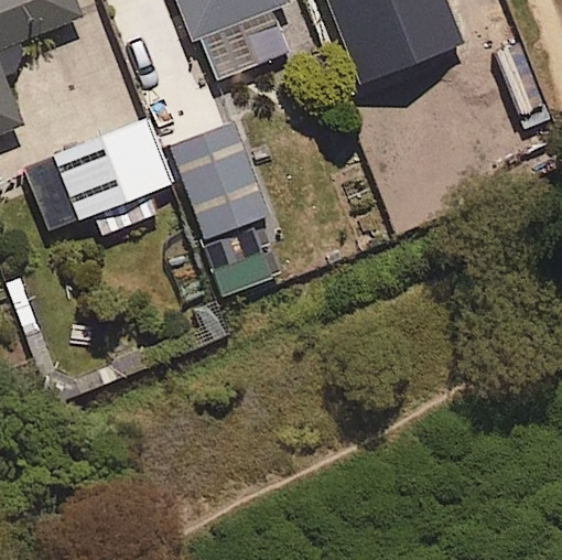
[(0,0),(0,135),(23,126),(6,83),(22,43),(83,18),(75,0),(0,0)]
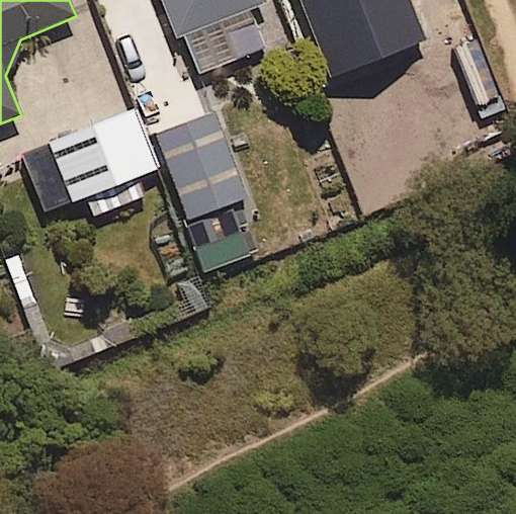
[(161,0),(190,76),(265,48),(251,9),(267,3),(266,0),(161,0)]
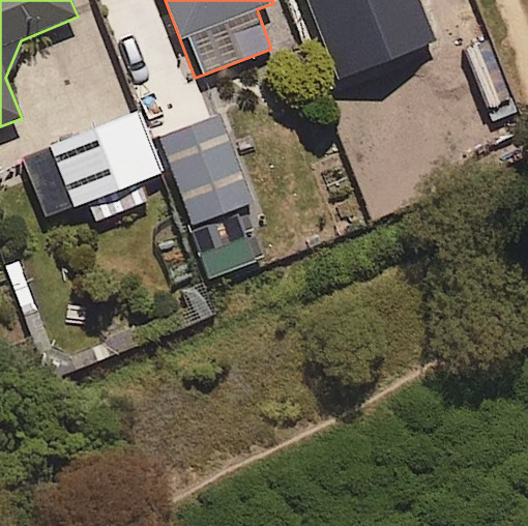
[(295,0),(311,38),(330,30),(368,15),(362,0),(295,0)]
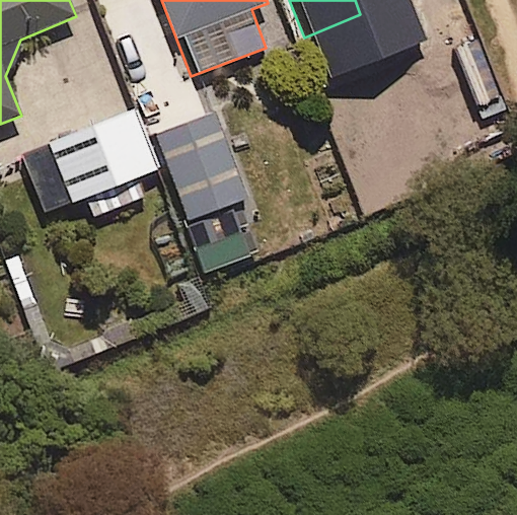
[(23,143),(51,212),(82,199),(89,216),(146,194),(139,176),(158,169),(101,28),(48,50),(76,123),(23,143)]
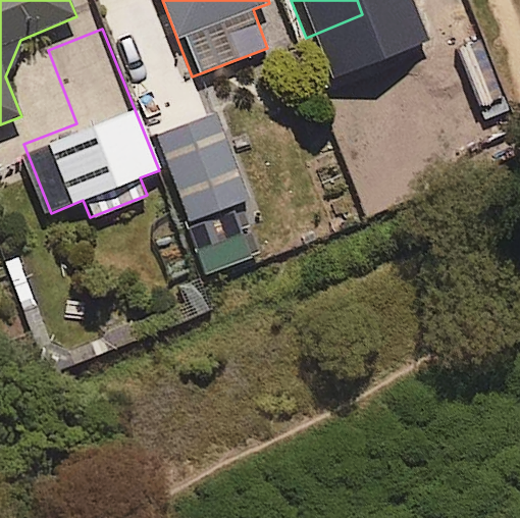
[(232,206),(248,201),(216,113),(157,135),(200,251),(243,235),(232,206)]
